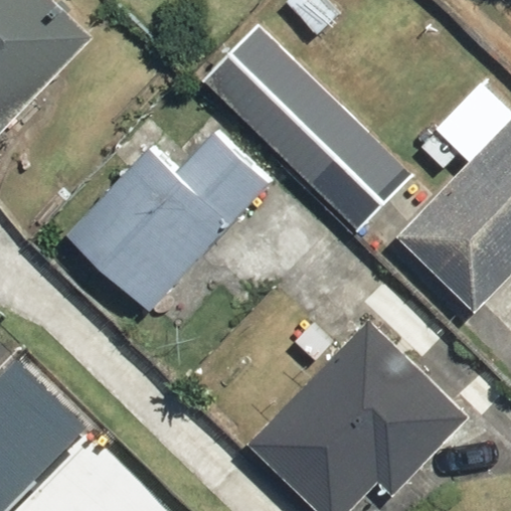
[(0,134),(91,40),(48,0),(0,0),(0,134)]
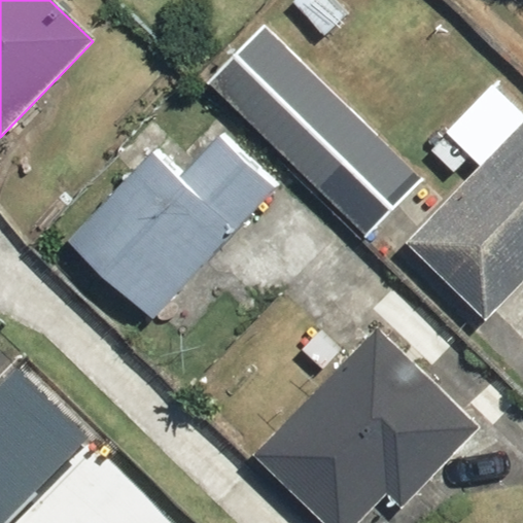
[(262,24),(204,82),(362,237),(420,179),(262,24)]
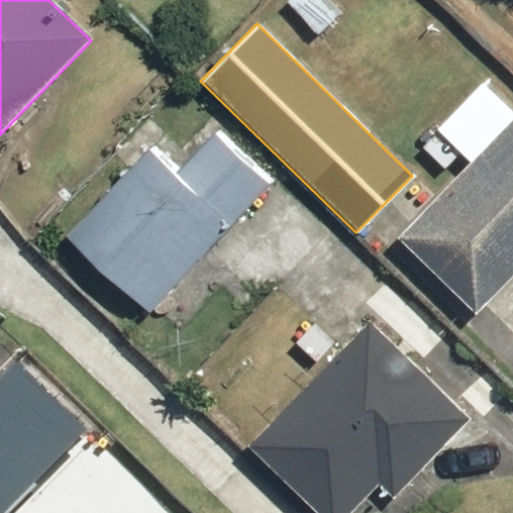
[(469,163),(396,237),(474,312),(512,272),(512,113),(481,82),(434,129),(469,163)]
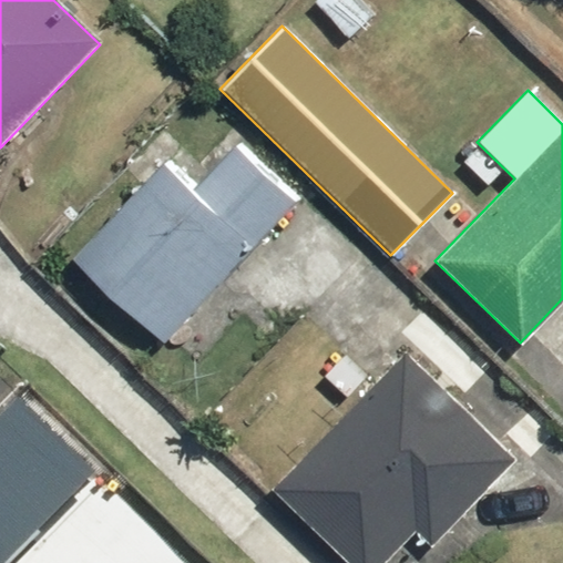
[(71,256),(157,340),(292,204),(231,144),(187,188),(163,163),(71,256)]
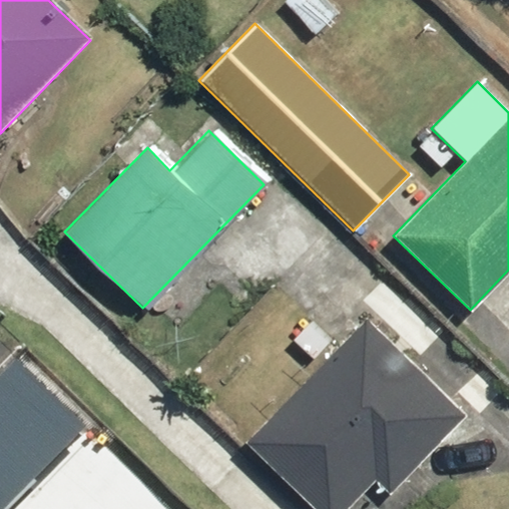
[(466,416),(367,317),(243,439),(314,508),(345,508),(375,480),(389,493),(466,416)]
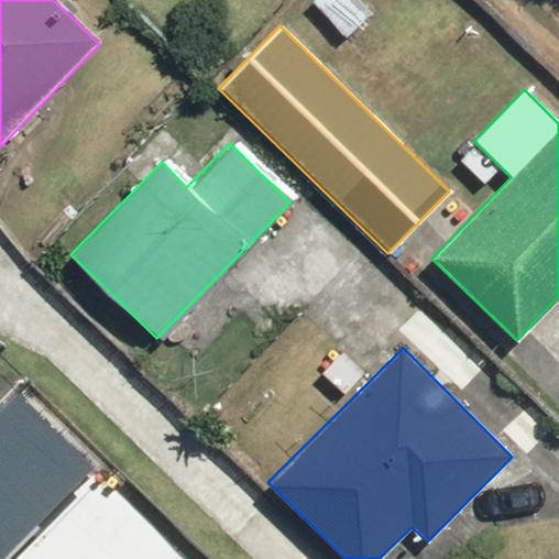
[(23,399),(0,423),(0,558),(18,558),(100,472),(23,399)]
